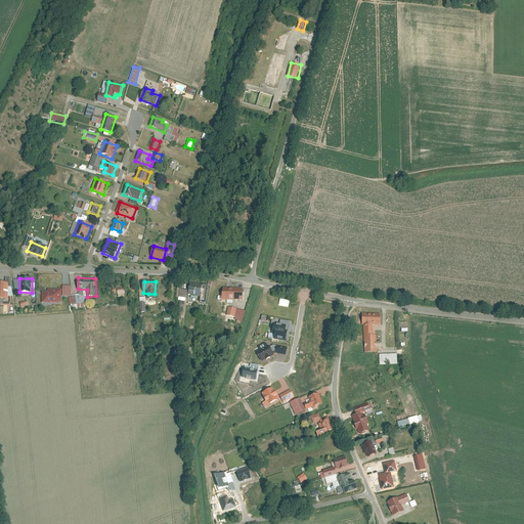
[(9,284),(0,282),(0,299),(8,300),(9,284)]
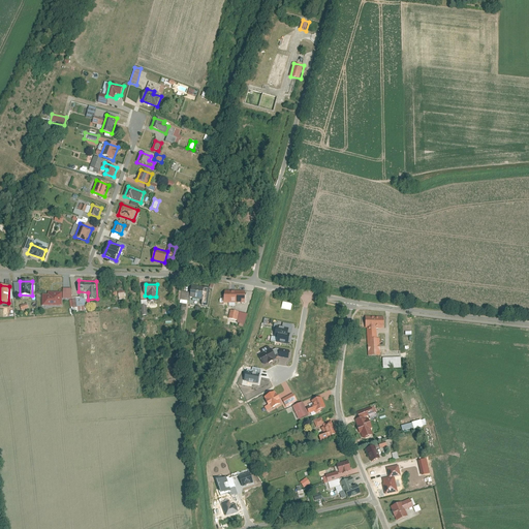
[(191,288),(190,298),(201,299),(203,289),(191,288)]
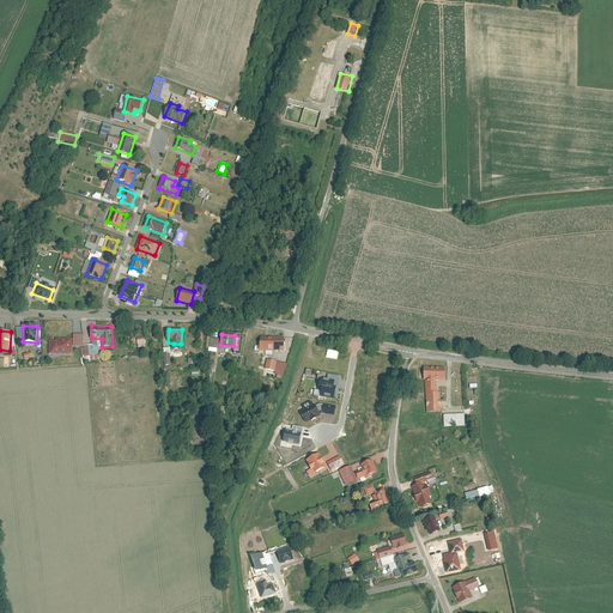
[(260,338),(260,351),(284,351),(284,338),(260,338)]
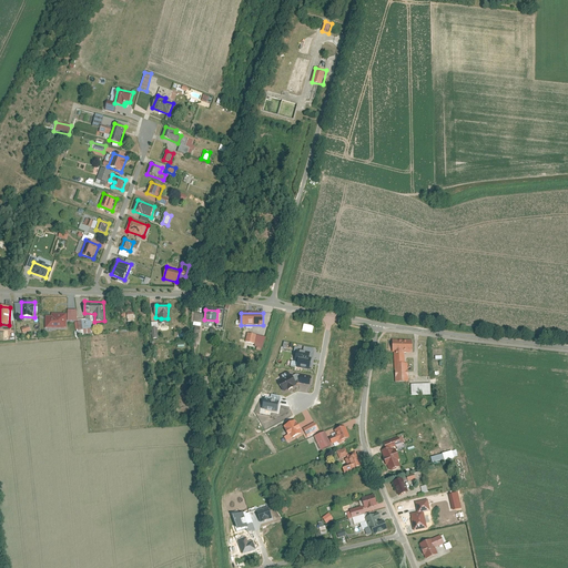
[(51,316),(46,316),(46,328),(66,328),(67,314),(51,314),(51,316)]
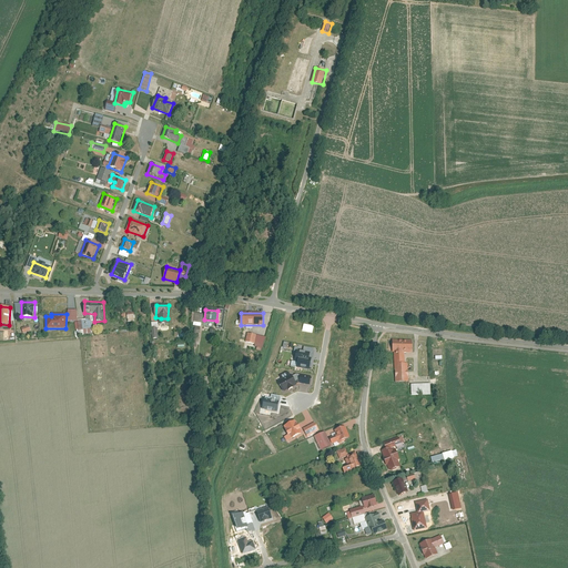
[(265,340),(249,335),(246,344),(263,348),(265,340)]
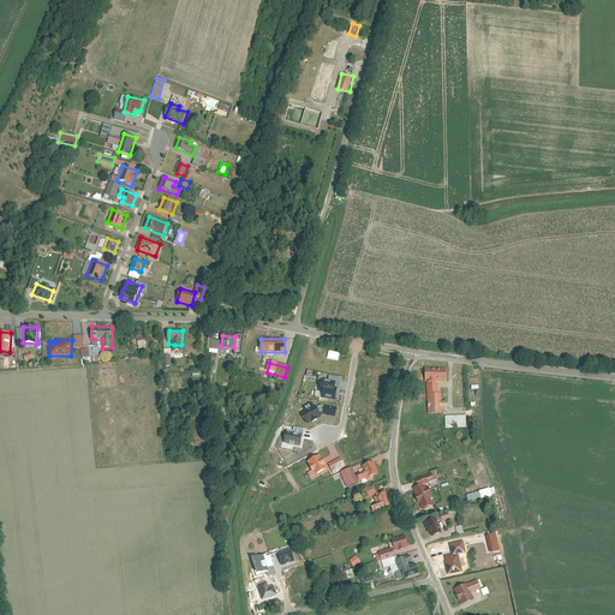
[(446,382),(447,369),(424,369),(424,381),(446,382)]
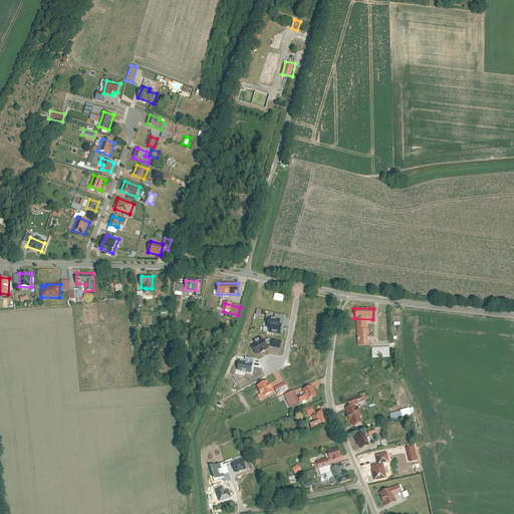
[(266,324),(268,325),(267,331),(279,334),(281,324),(279,324),(280,320),(267,318),(266,324)]
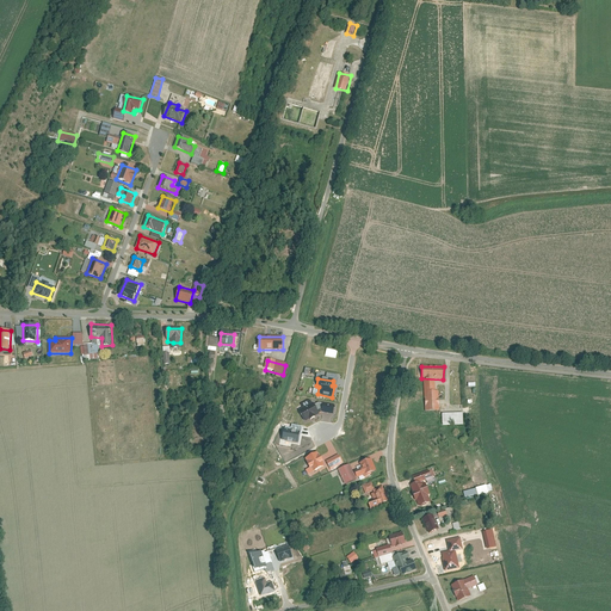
[(437,380),(426,381),(429,414),(439,413),(437,380)]
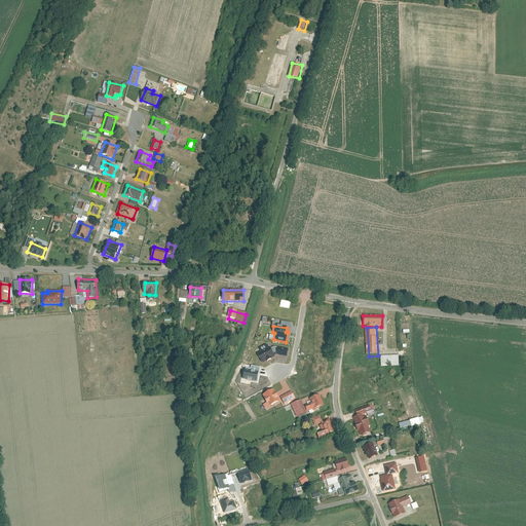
[(275,355),(274,354),(288,357),(289,349),(274,347),(270,349),(269,348),(258,354),(262,362),(275,355)]
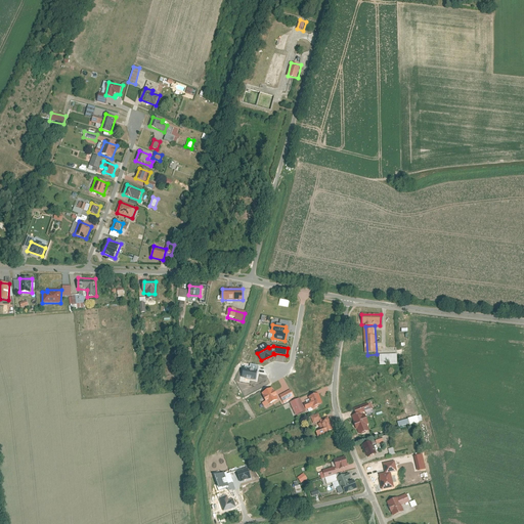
[(398,356),(381,356),(381,366),(398,366),(398,356)]
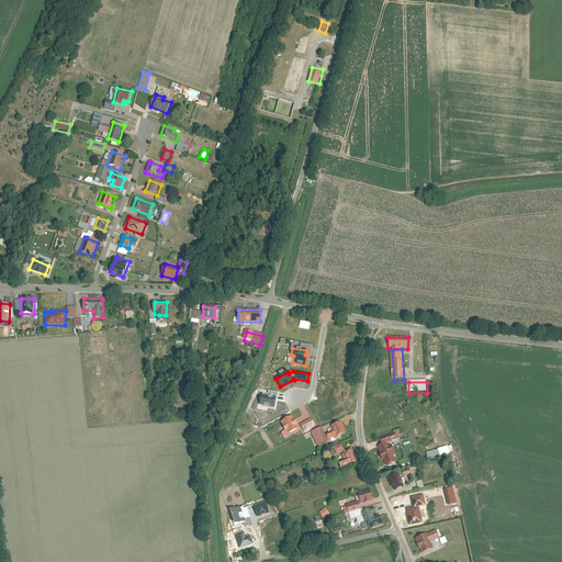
[(259,406),(276,408),(278,393),(268,392),(268,394),(262,394),(262,395),(261,395),(259,406)]
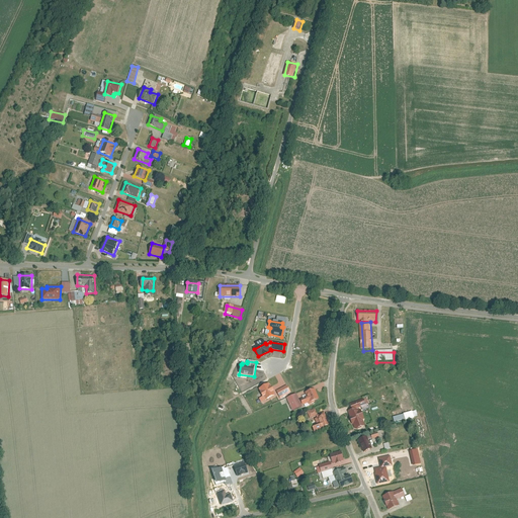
[(274,396),(267,384),(258,390),(264,401),(274,396)]
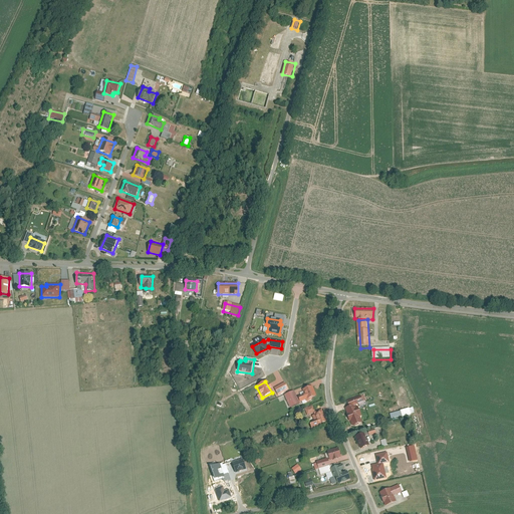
[(277,395),(288,389),(285,382),(274,389),(277,395)]
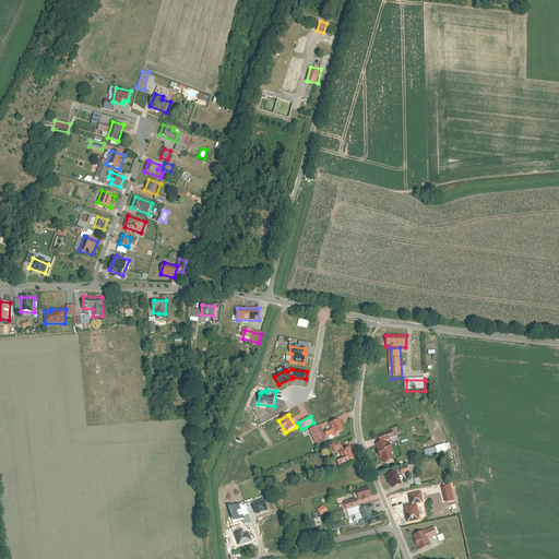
[(341,421),(331,426),(335,436),(345,431),(341,421)]
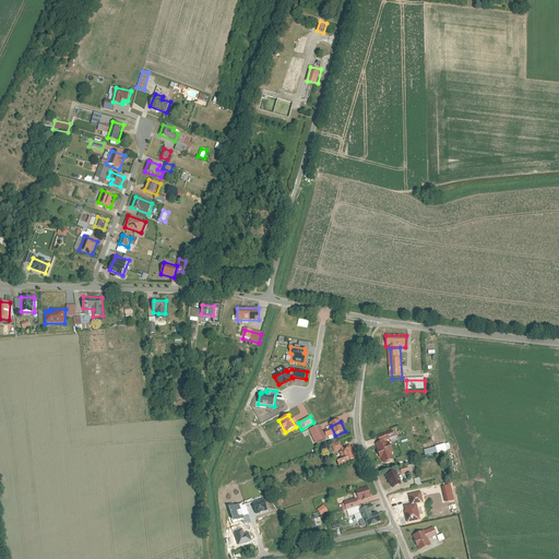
[(322,427),(310,431),(317,445),(328,441),(322,427)]
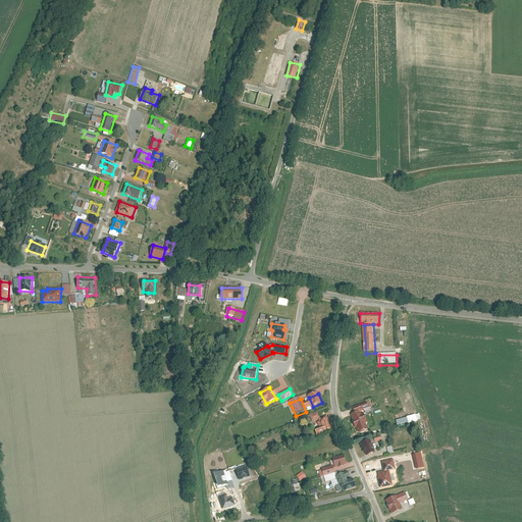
[(363,412),(351,417),(360,436),(371,431),(363,412)]
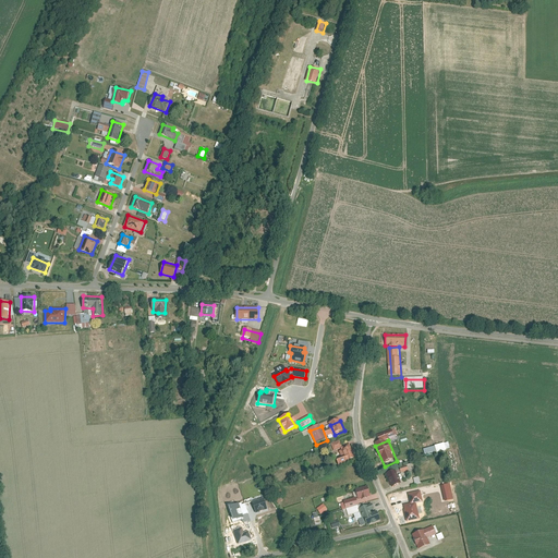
[(332,450),(341,448),(339,441),(330,444),(332,450)]
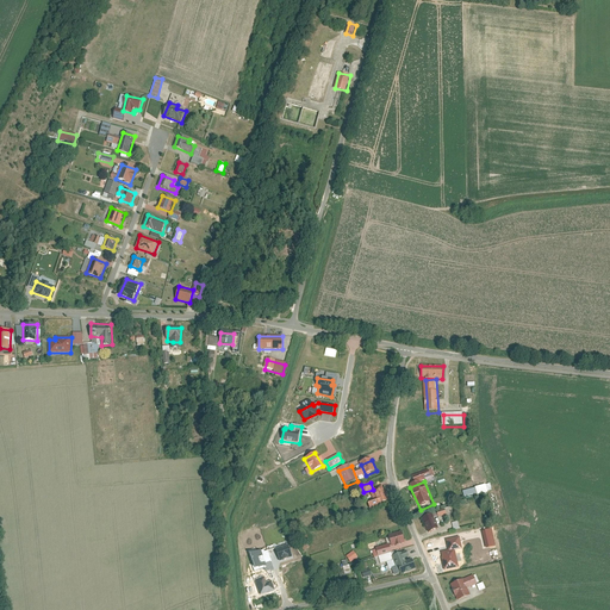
[(475,496),(491,491),(490,484),(474,487),(475,496)]
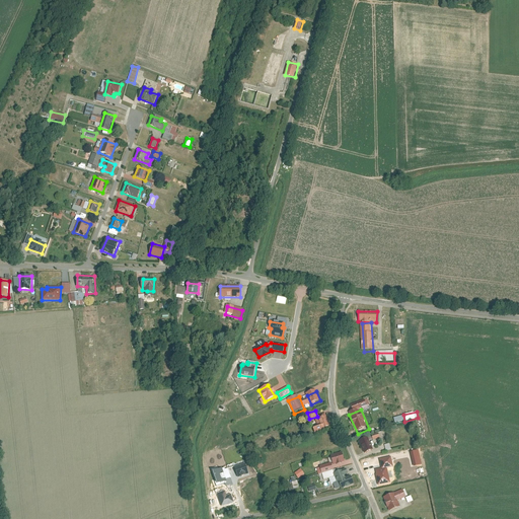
[(331,428),(325,416),(316,420),(322,432),(331,428)]
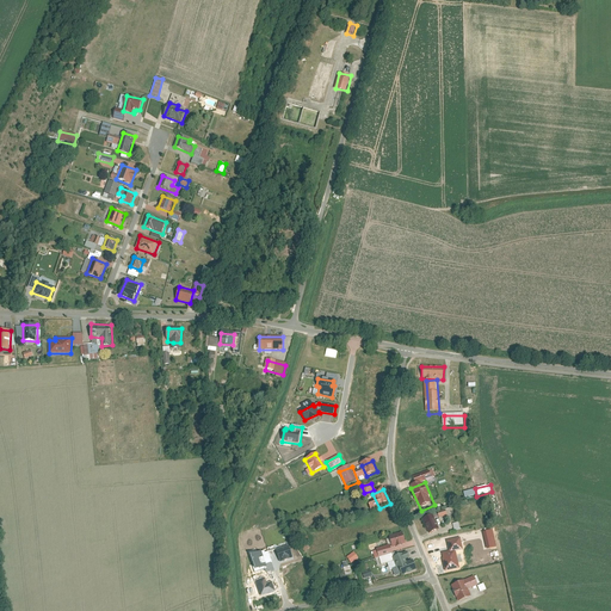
[(434,518),(425,523),(431,536),(440,532),(434,518)]
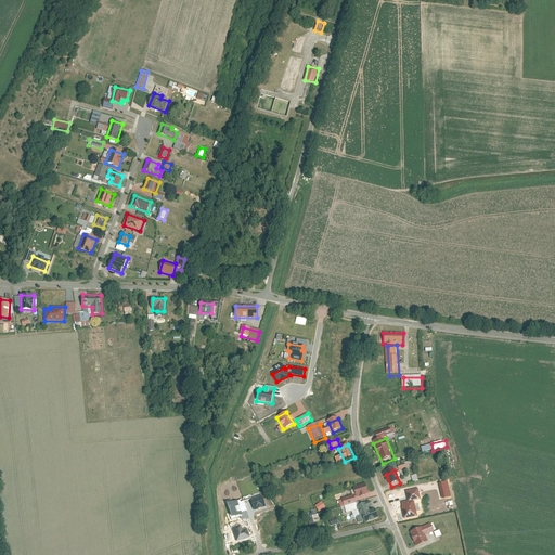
[(365,486),(353,489),(357,501),(369,497),(365,486)]
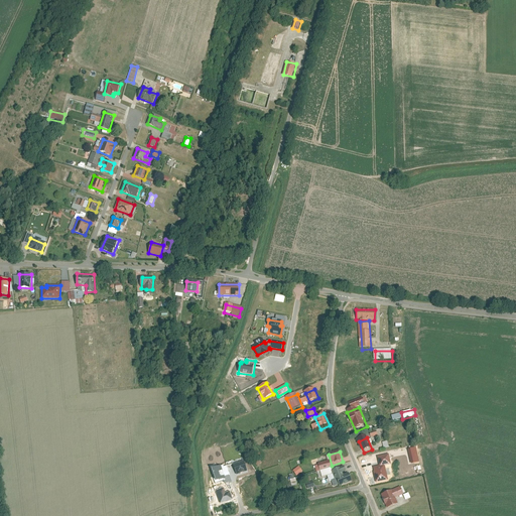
[(377,458),(379,467),(385,465),(390,464),(388,455),(377,458)]
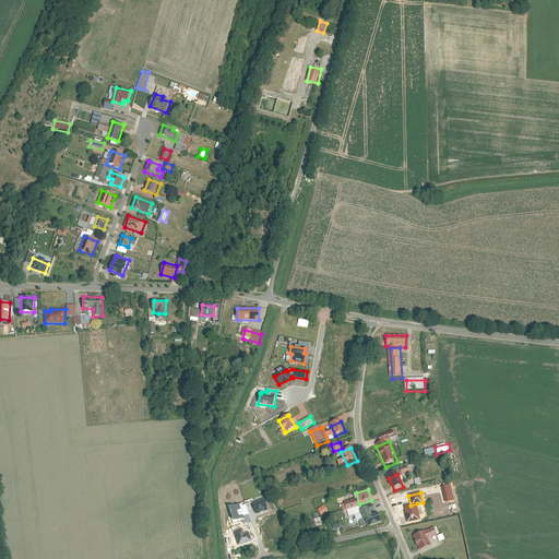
[(246,503),(229,509),(233,519),(232,519),(234,525),(244,521),(242,516),(249,514),(246,503)]
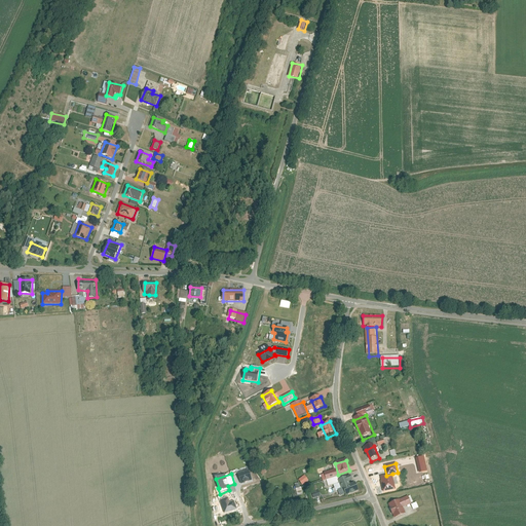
[(383,491),(396,489),(392,474),(386,476),(380,477),(383,491)]
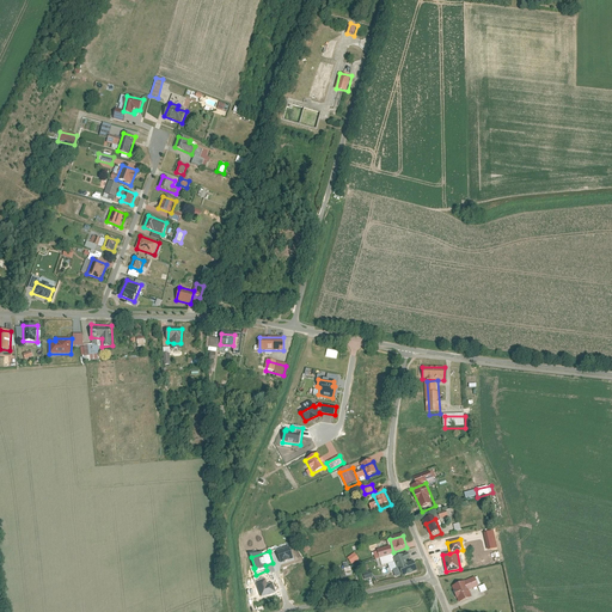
[(347,557),(350,564),(359,561),(355,554),(347,557)]
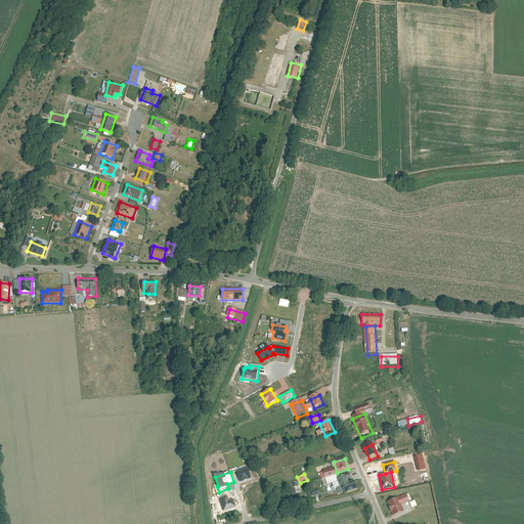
[(349,476),(338,481),(345,495),(355,490),(349,476)]
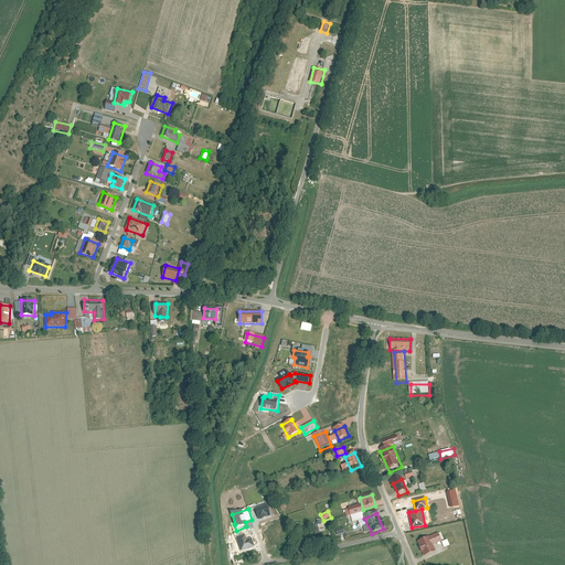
[(333,530),(337,536),(343,533),(341,526),(333,530)]
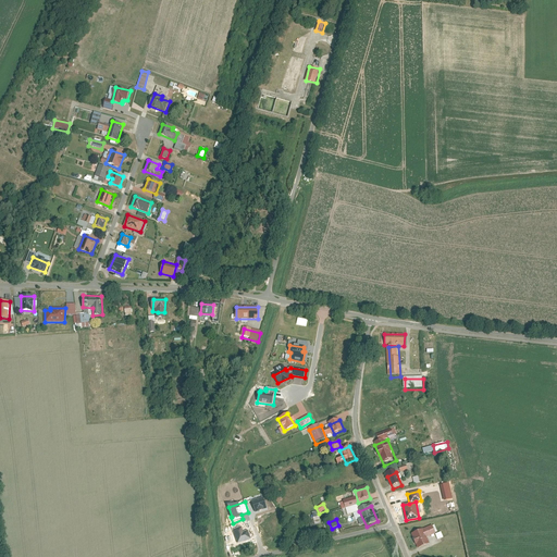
[(432,530),(423,533),(426,540),(435,536),(432,530)]
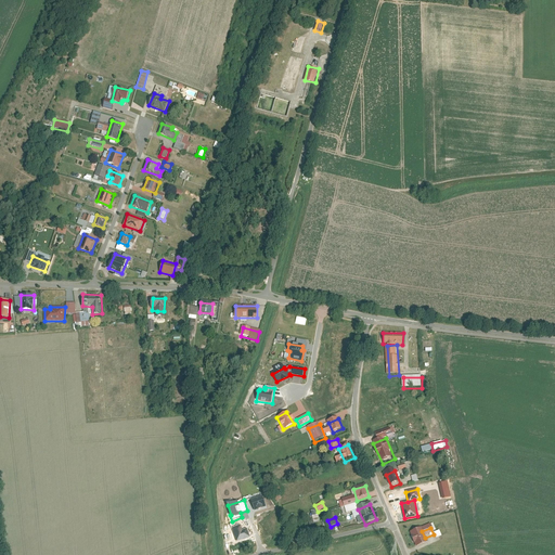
[(425,538),(422,531),(412,536),(418,549),(427,544),(425,538)]
